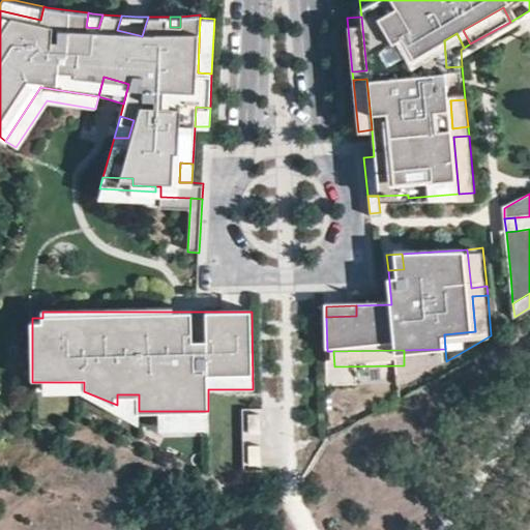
[(209,437),(208,411),(139,411),(139,394),(117,394),(117,403),(117,405),(84,391),(84,382),(32,382),(32,395),(81,395),(164,437),(209,437)]
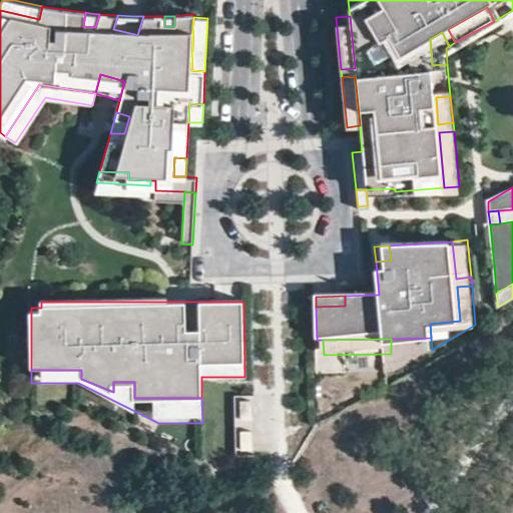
[(252,402),(241,402),(241,421),(252,421),(252,402)]
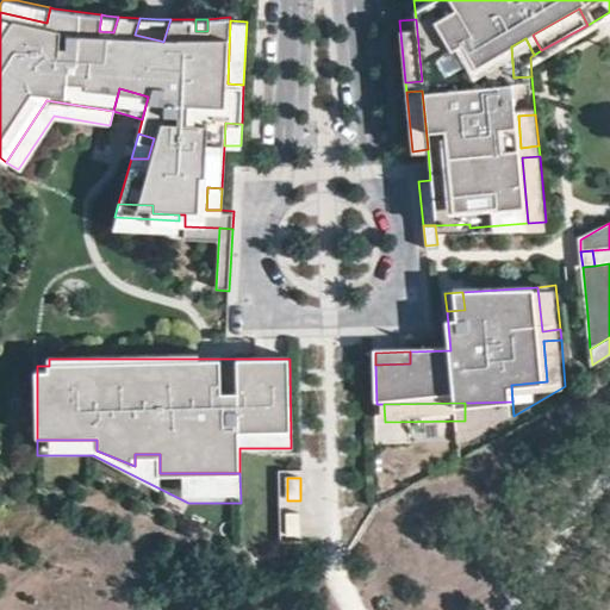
[(287,535),(300,535),(300,514),(287,514),(287,535)]
